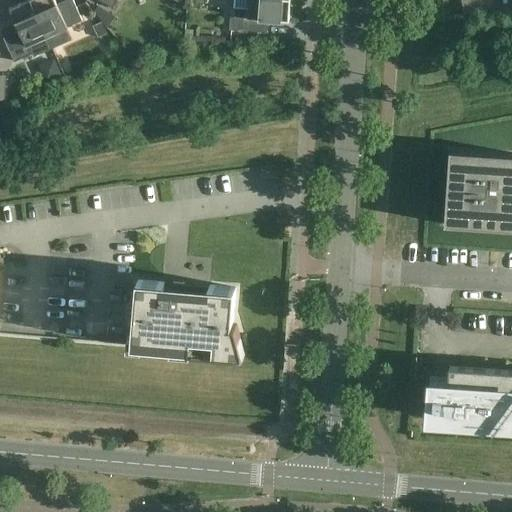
[(36,42),(47,37),(30,0),(28,0),(10,8),(16,22),(0,29),(13,60),(36,50),(38,46),(36,42)]
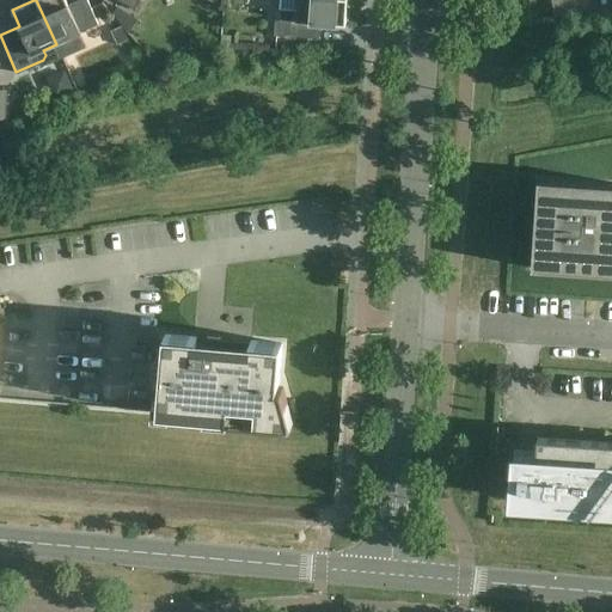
[(65,0),(36,0),(56,44),(80,34),(80,32),(98,25),(87,0),(79,0),(68,5),(65,0)]
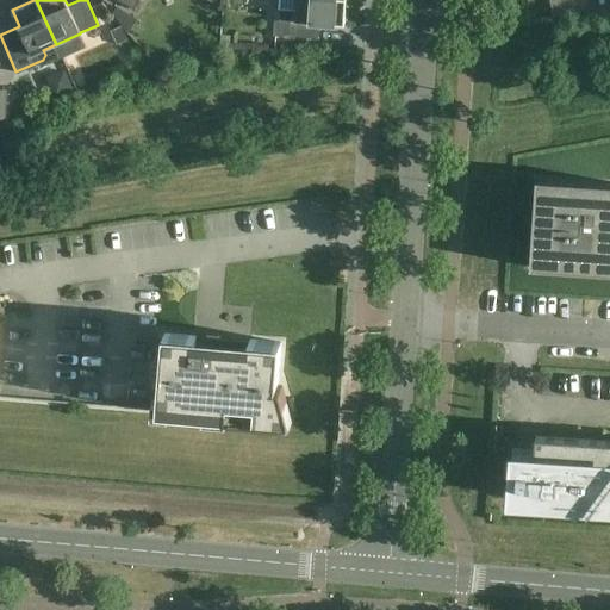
[(118,0),(135,10),(139,0),(118,0)]
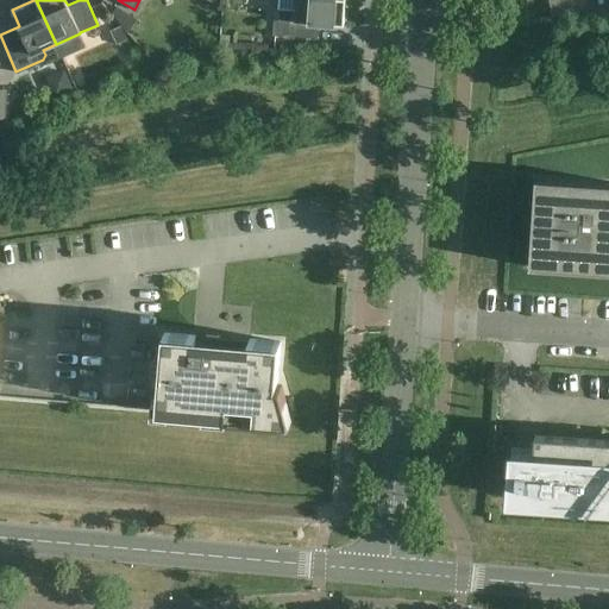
[(344,26),(345,0),(280,0),(278,22),(274,20),(274,36),(312,38),(313,24),(344,26)]
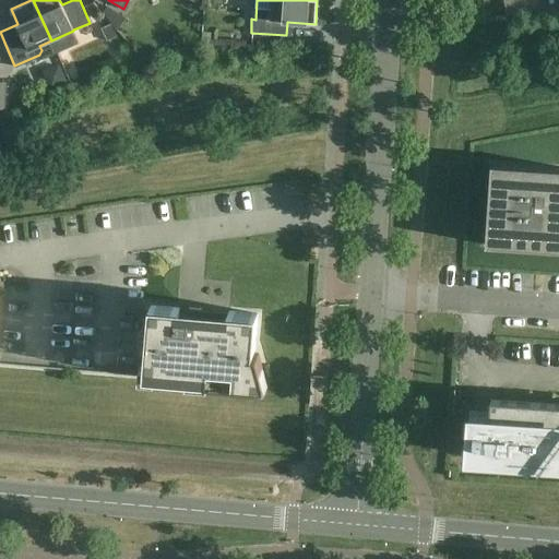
[(537,0),(503,0),(507,16),(539,10),(537,0)]
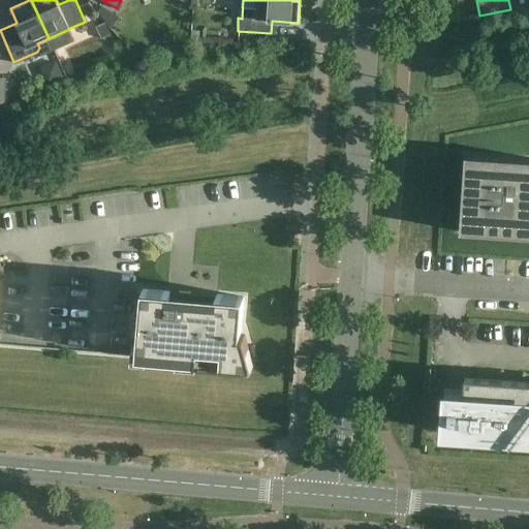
[(118,17),(100,6),(96,13),(111,28),(118,17)]
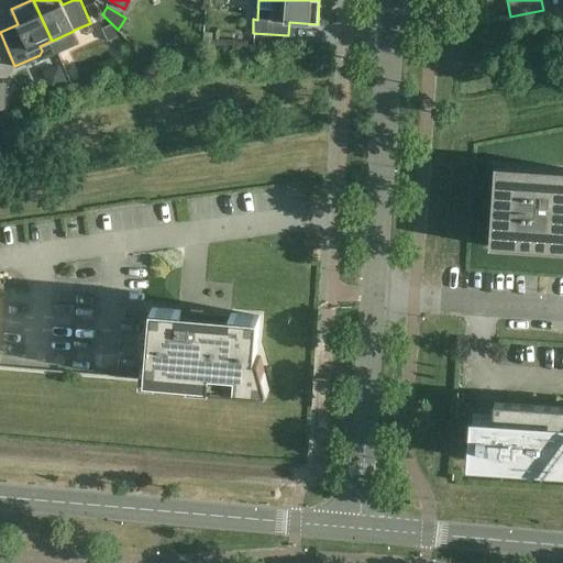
[(562,252),(562,169),(495,165),(489,247),(562,252)]
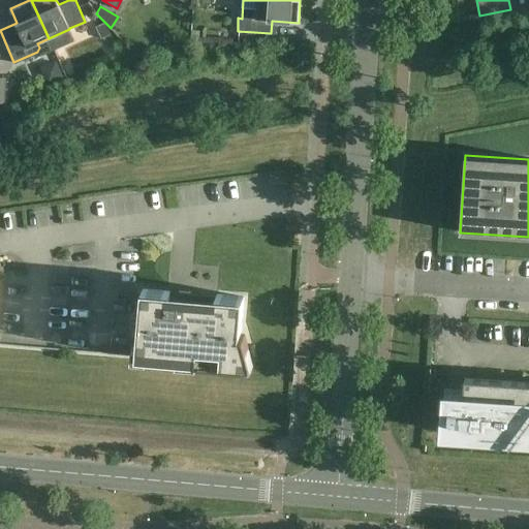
[(216,303),(169,299),(169,290),(143,288),(137,356),(253,367),(245,335),(241,335),(244,298),(217,294),(216,303)]
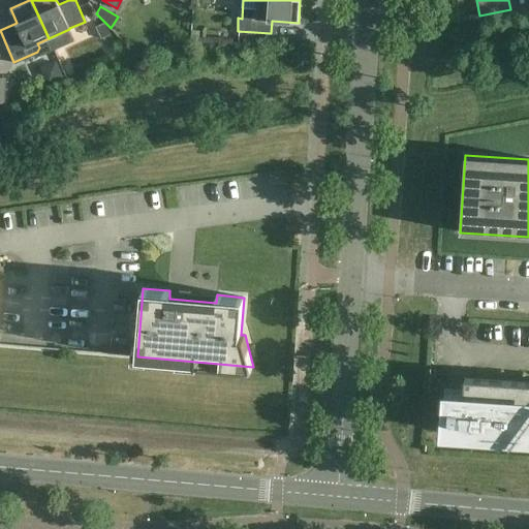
[(446,432),(528,437),(528,381),(465,378),(464,393),(448,392),(446,432)]
